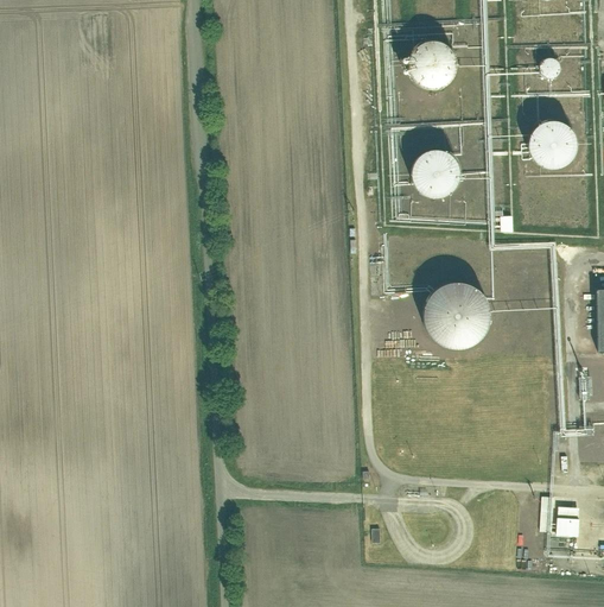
[(418,90),(468,83),(463,54),(456,55),(453,40),(412,46),(418,90)]
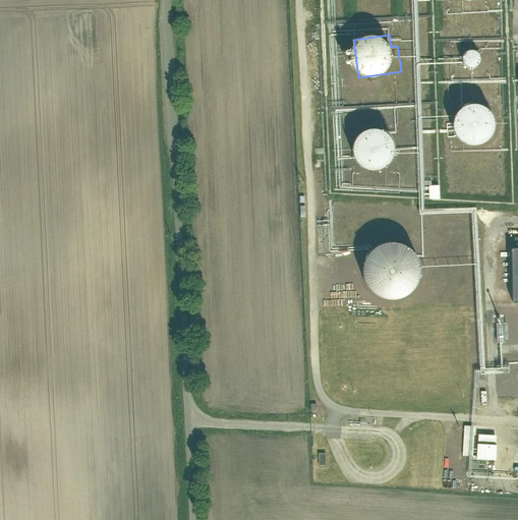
[(484,55),(470,50),(466,63),(480,67),(484,55)]
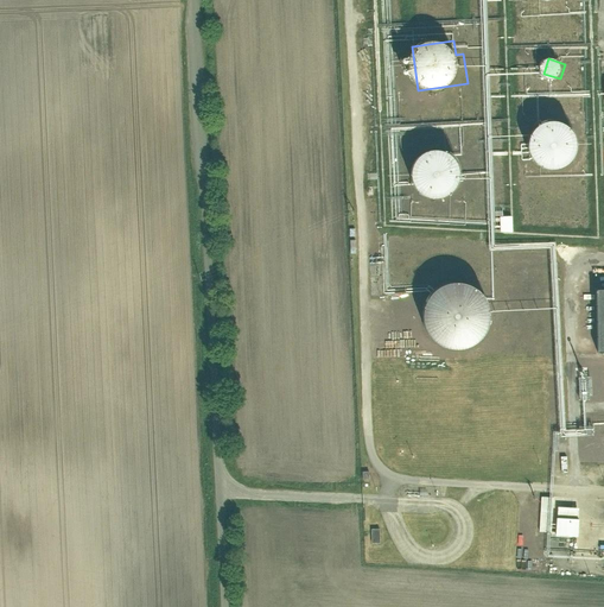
[(603,71),(593,73),(595,99),(603,97),(603,71)]
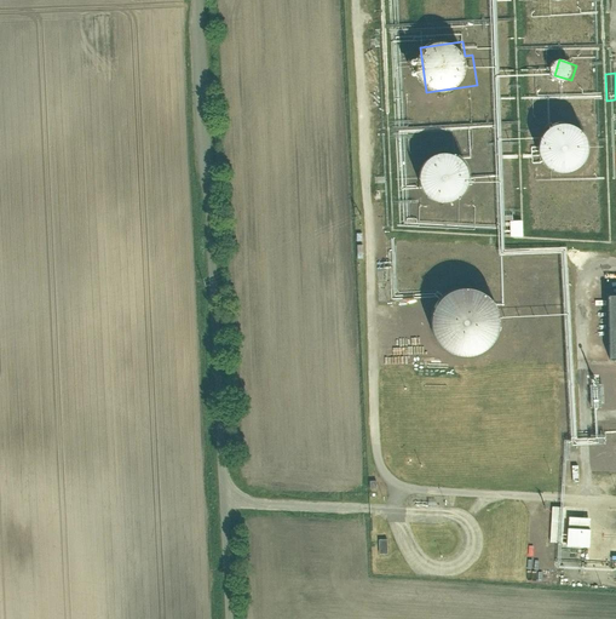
[(542,121),(536,166),(592,175),(598,130),(542,121)]
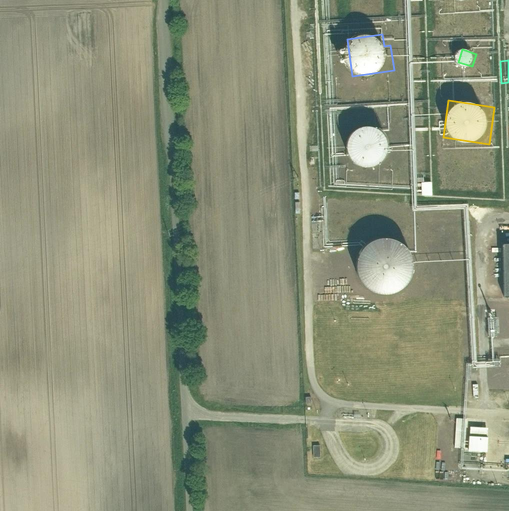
[(346,165),(394,165),(394,128),(347,127),(346,165)]
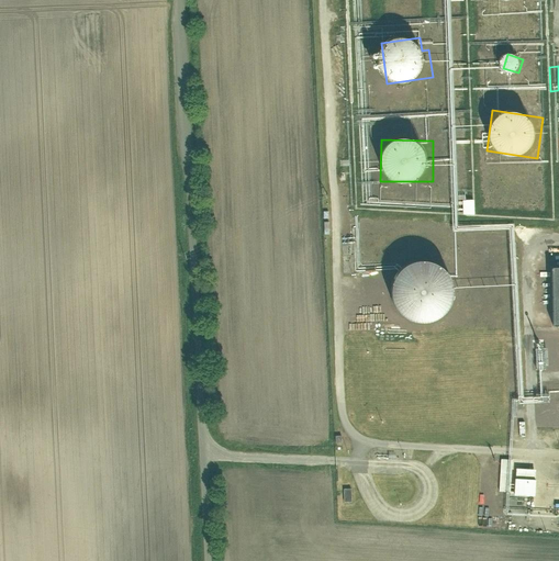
[(464,214),(474,214),(474,199),(462,200),(464,214)]
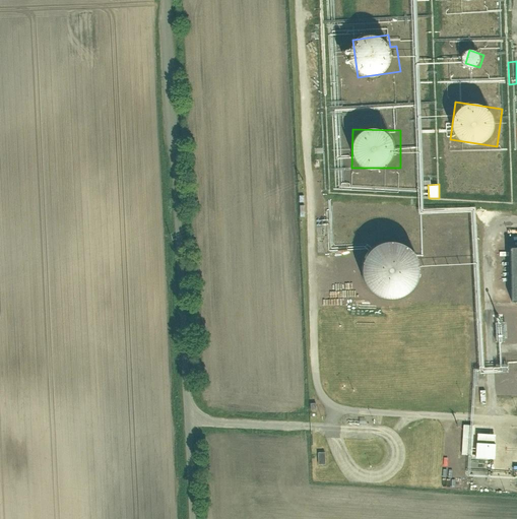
[(516,242),(502,242),(502,298),(516,297),(516,242)]
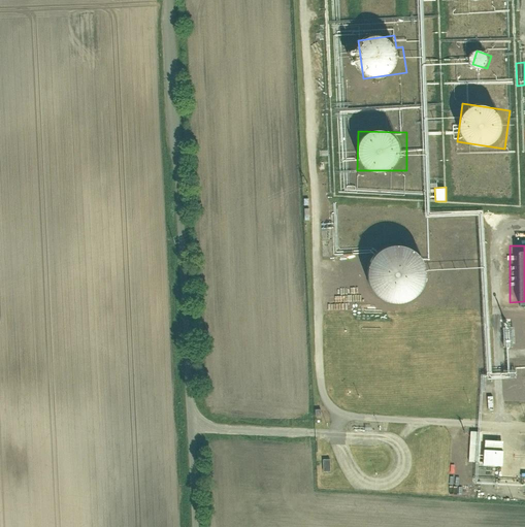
[(407,304),(416,302),(428,295),(431,286),(429,273),(425,271),(421,265),(421,262),(417,263),(413,261),(415,256),(415,254),(412,249),(404,246),(401,246),(392,248),(386,252),(379,251),(371,255),(366,268),(365,273),(367,283),(375,296),(386,300),(393,301),(398,303),(407,304)]
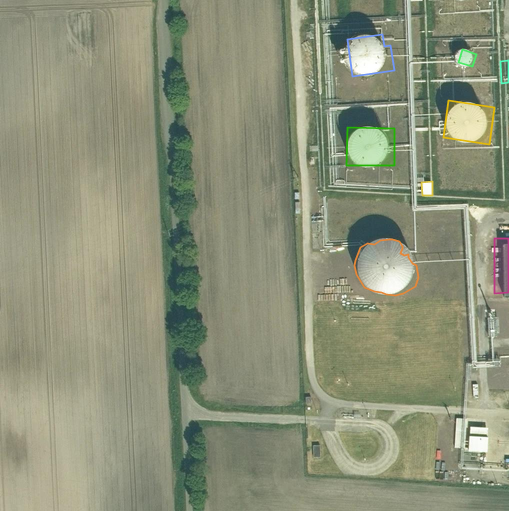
[(487,452),(489,427),(471,426),(469,450),(487,452)]
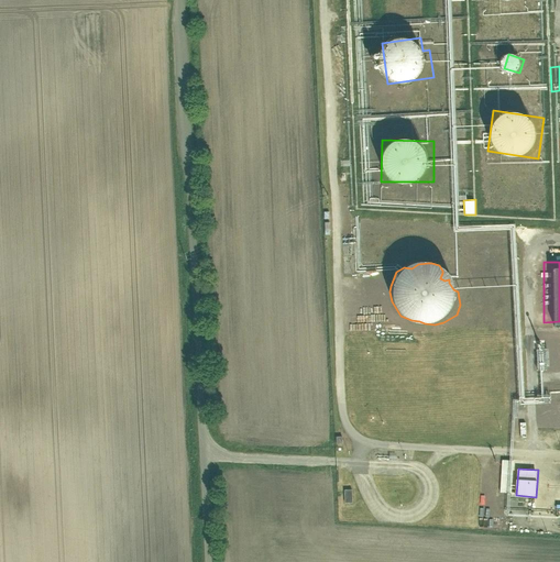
[(343,488),(344,503),(352,503),(351,488),(343,488)]
